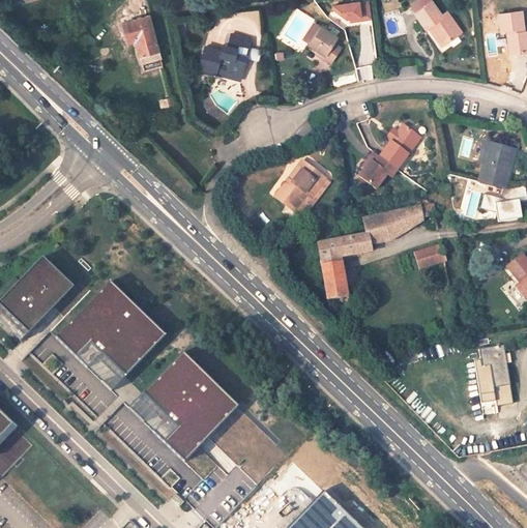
[(433,0),(430,0),(415,9),(427,25),(428,24),(433,21),(446,41),(462,30),(447,11),(442,15),(433,0)]
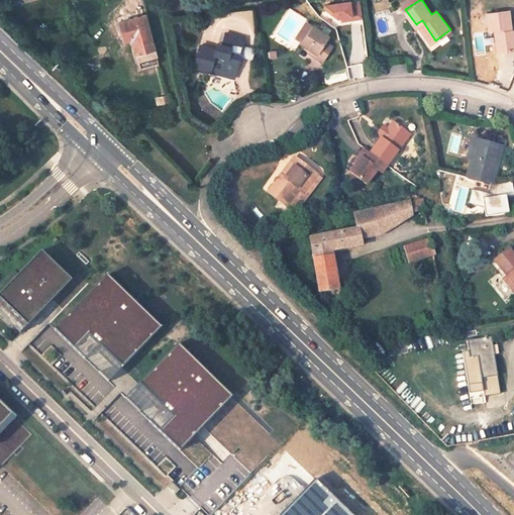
[(362,3),(322,5),(323,23),(364,20),(362,3)]
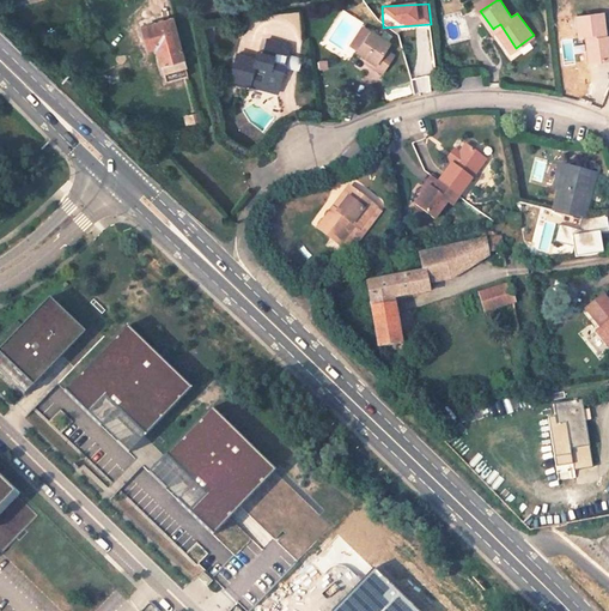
[(603,10),(578,12),(583,61),(608,58),(608,34),(607,34),(603,10)]
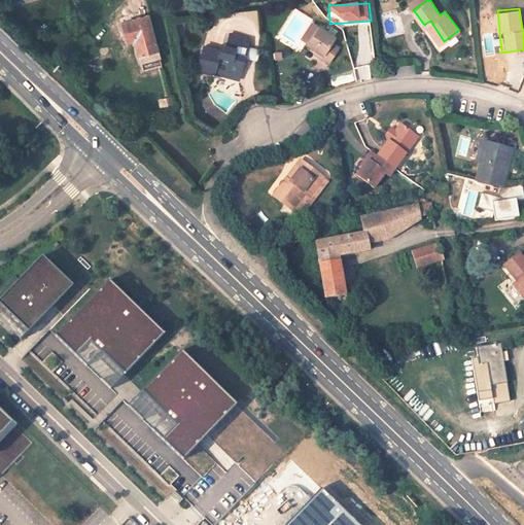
[(150,10),(125,15),(129,32),(137,30),(145,67),(165,63),(151,12),(150,10)]
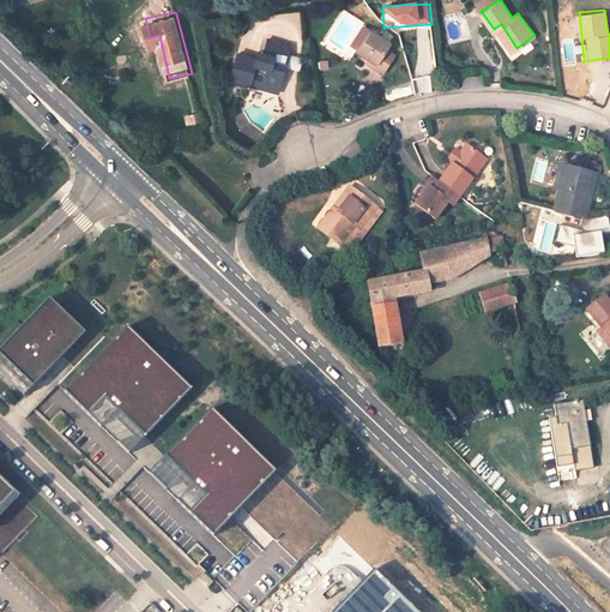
[(361,48),(373,27),(362,19),(350,41),(361,48)]
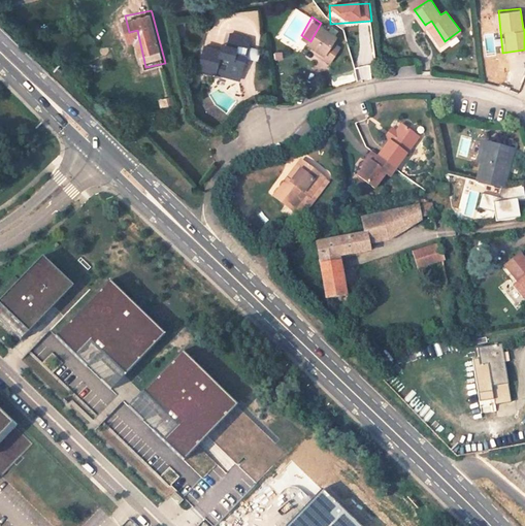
[(439,44),(445,41),(431,21),(426,24),(439,44)]
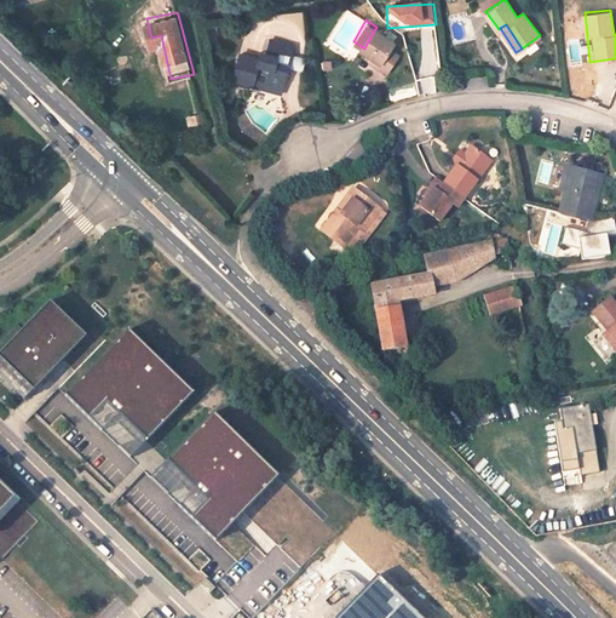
[(397,39),(376,27),(364,49),(383,59),(379,66),(389,70),(399,53),(392,47),(397,39)]
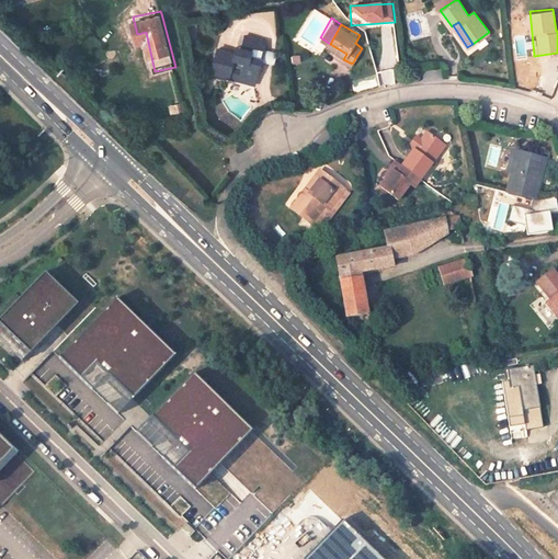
[(238,48),(215,42),(208,65),(225,70),(228,58),(240,61),(238,68),(254,72),(261,53),(250,48),(252,41),(262,44),(265,34),(245,27),(238,48)]
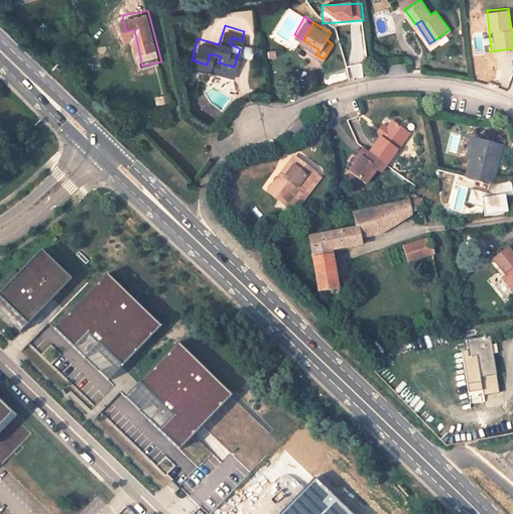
[(206,71),(207,65),(191,59),(189,66),(206,71)]
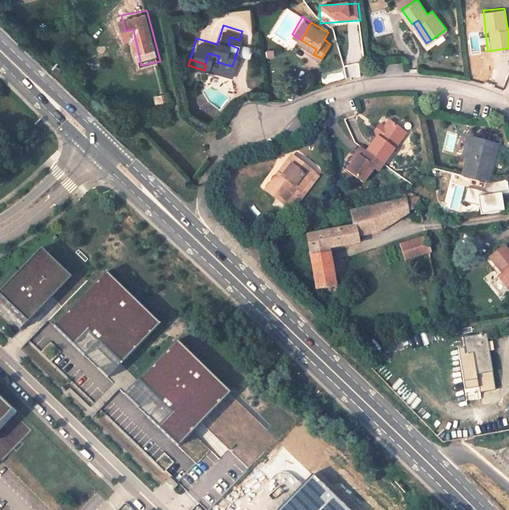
[(232,66),(217,62),(215,69),(230,73),(232,66)]
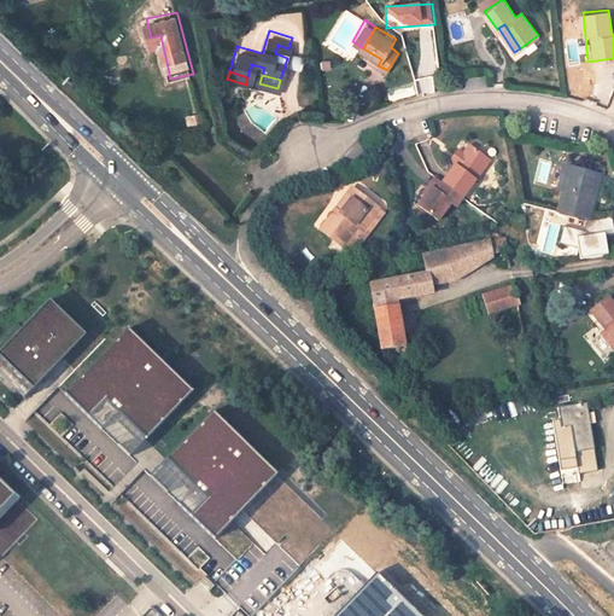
[(202,106),(188,109),(192,120),(204,117),(202,106)]
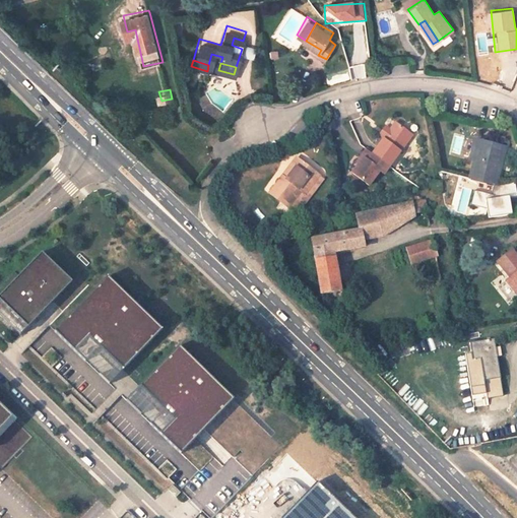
[(396,118),(372,149),(375,151),(371,157),(363,151),(349,170),(367,183),(382,165),(377,162),(381,156),(389,162),(412,130),(396,118)]
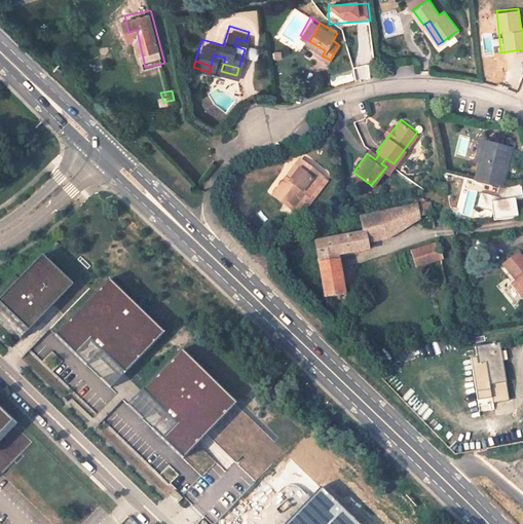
[(499,142),(479,137),(474,155),(480,157),(475,176),(500,184),(509,152),(497,149),(499,142)]
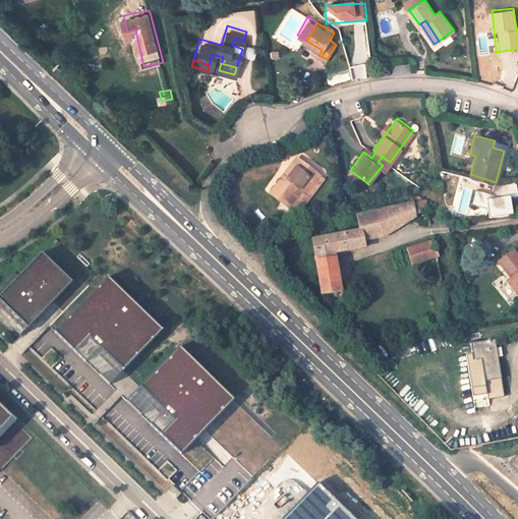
[(493,148),(504,151),(506,143),(495,140),(493,148)]
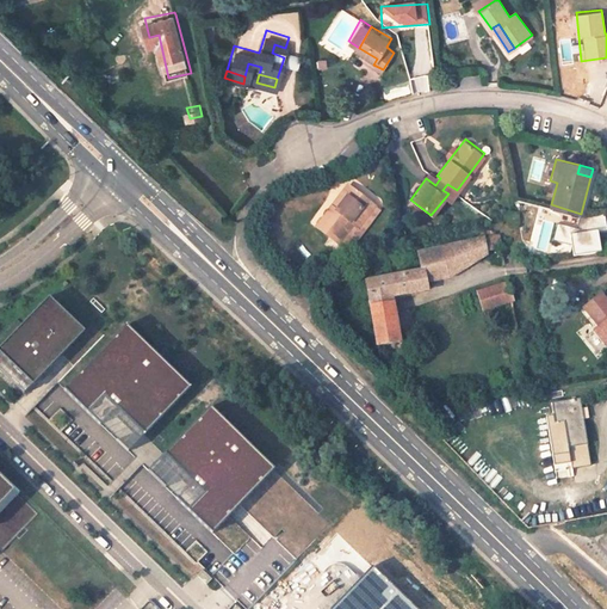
[(346,183),(329,204),(335,209),(352,188),(346,183)]
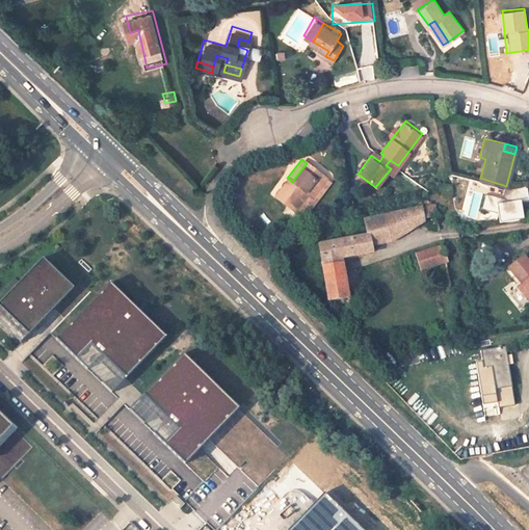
[(287,178),(273,195),(292,211),(306,193),(310,196),(324,177),(307,163),(292,182),(287,178)]
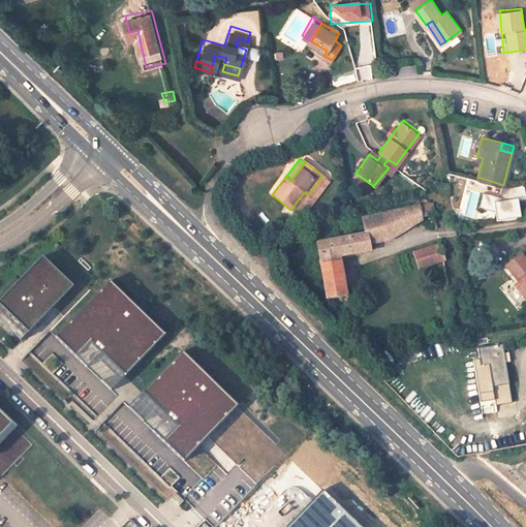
[(505,203),(525,199),(525,188),(504,191),(505,203)]
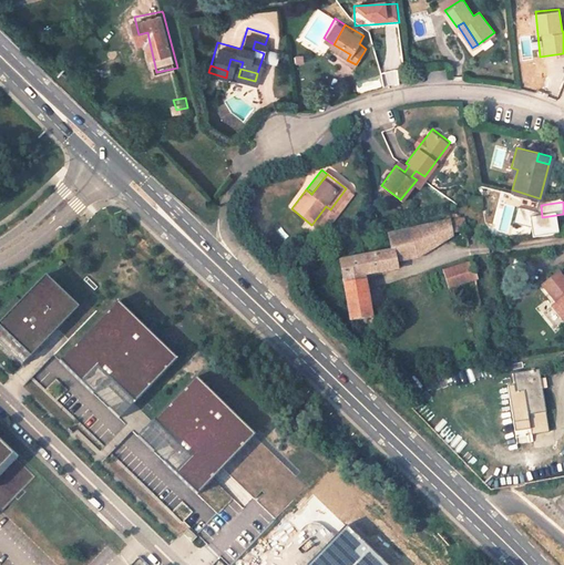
[(389,246),(339,258),(350,317),(368,314),(361,275),(391,269),(391,264),(399,263),(398,257),(410,255),(447,234),(445,229),(463,225),(461,215),(386,235),(389,246)]
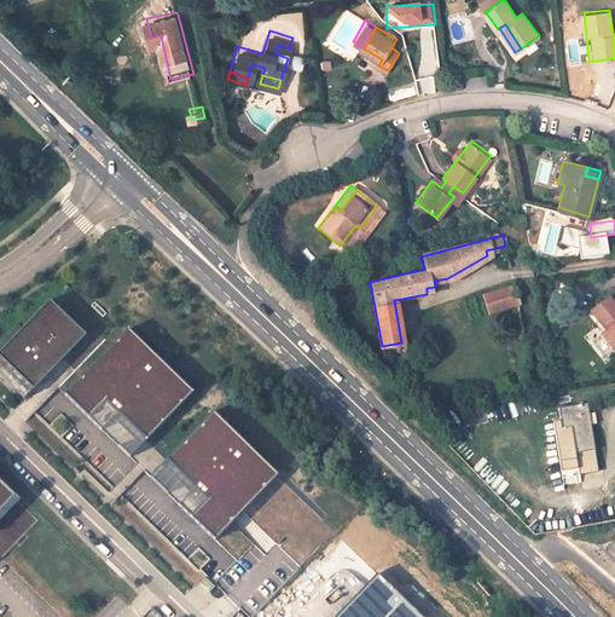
[(576,241),(579,263),(608,259),(605,237),(576,241)]
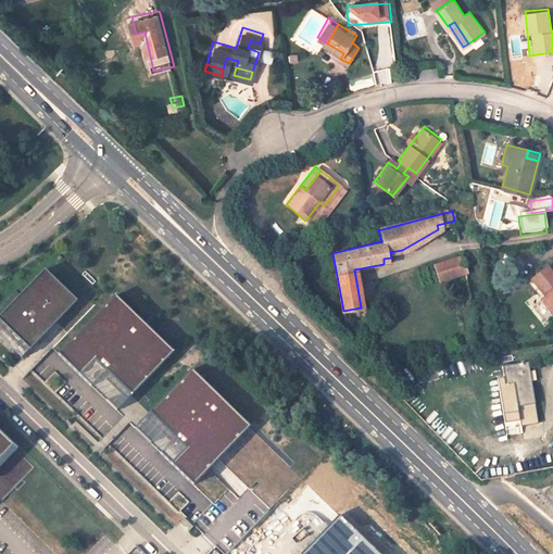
[(461,257),(428,265),(431,282),(465,273),(461,257)]
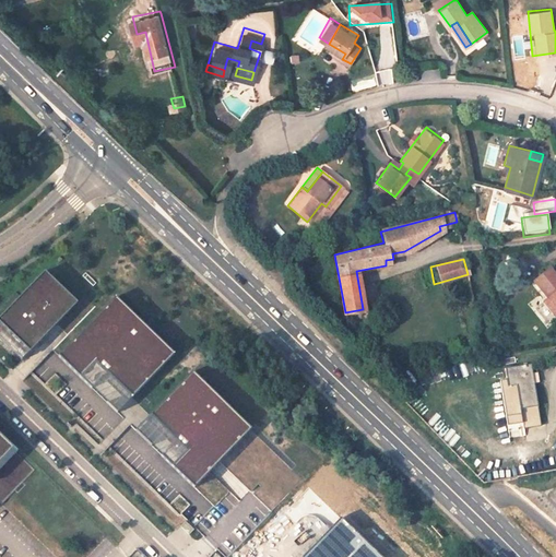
[(555,273),(546,263),(530,276),(544,294),(555,307),(555,273)]
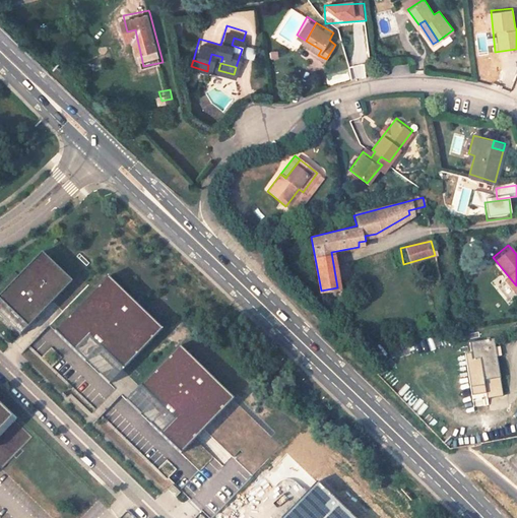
[(71,282),(41,253),(0,295),(0,317),(19,336),(71,282)]
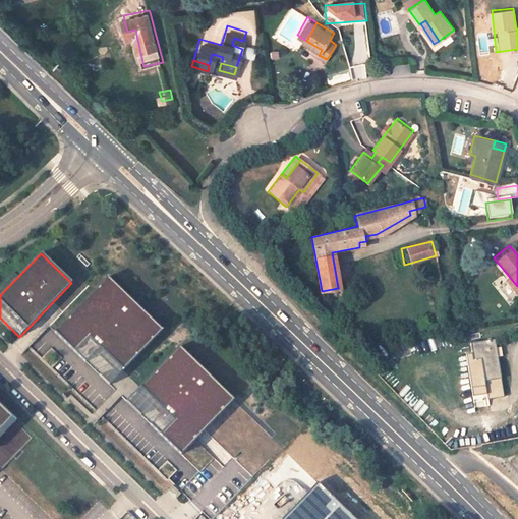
[(514,289),(517,287),(517,286),(507,274),(504,277),(514,289)]
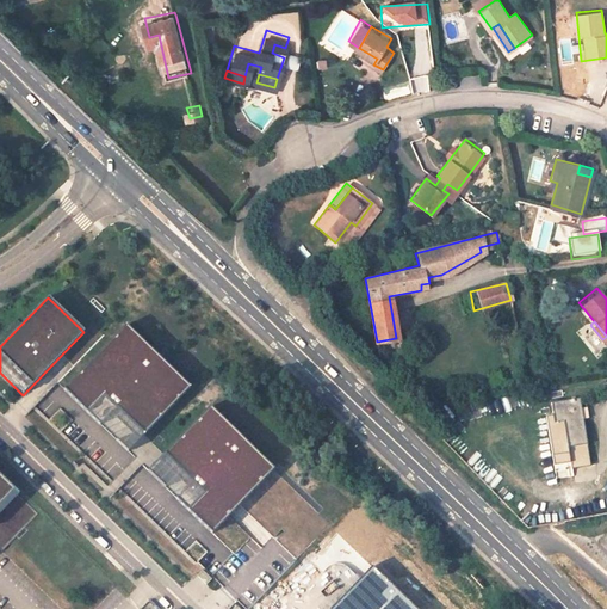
[(124,325),(62,388),(99,424),(115,408),(142,436),(189,388),(124,325)]
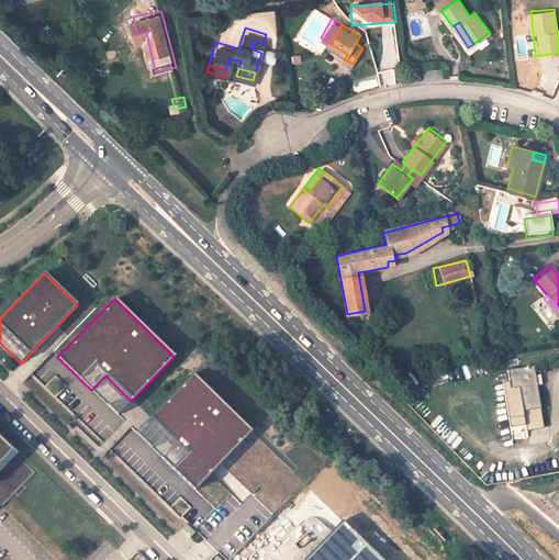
[(555,320),(544,305),(537,311),(547,325),(555,320)]
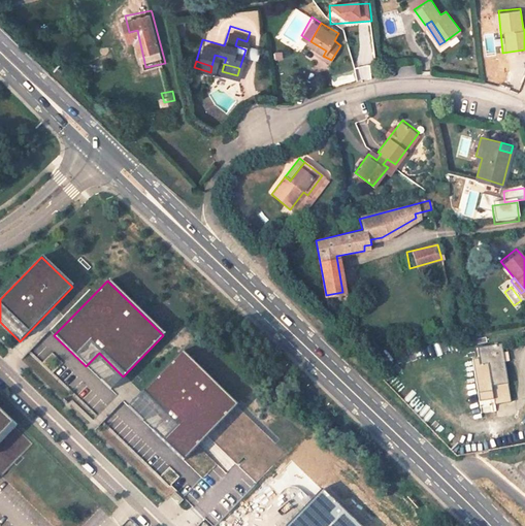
[(342,292),(326,295),(327,306),(345,303),(342,292)]
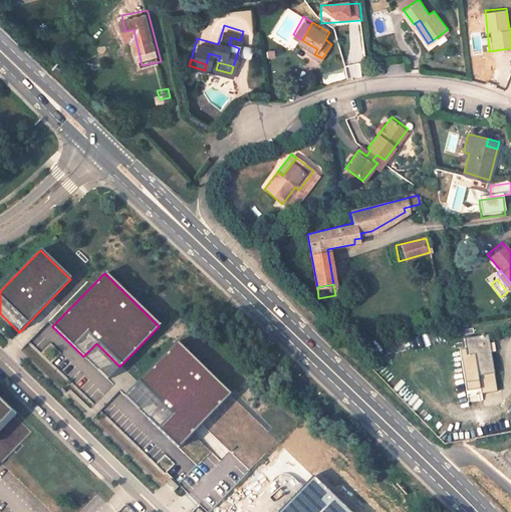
[(487,329),(463,333),(465,351),(473,350),(476,371),(493,369),(487,329)]
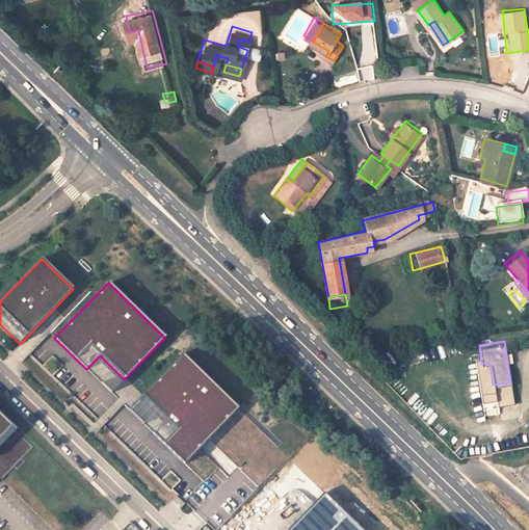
[(233,413),(178,360),(139,400),(176,434),(161,450),(180,468),(233,413)]
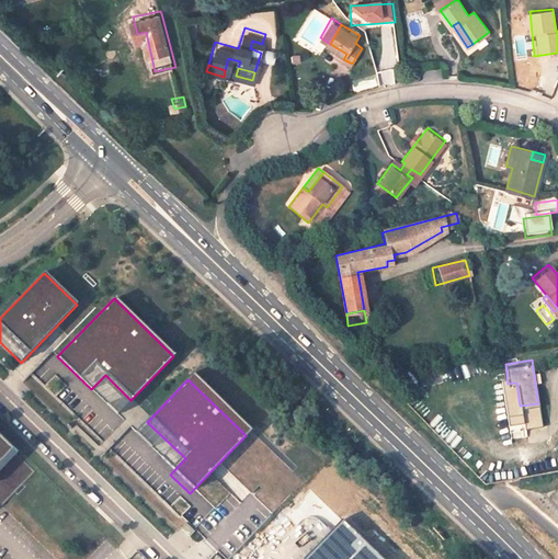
[(0,472),(16,456),(0,440),(0,472)]
